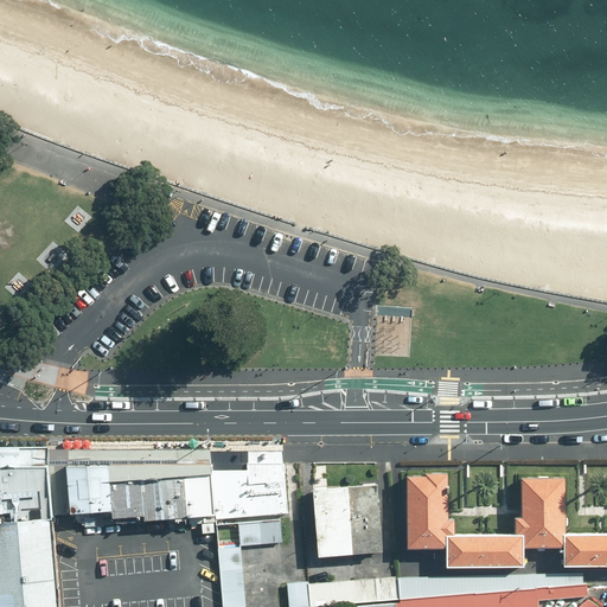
[(281,447),(69,451),(69,467),(72,516),(114,511),(115,519),(146,517),(146,522),(217,518),(288,515),(281,447)]
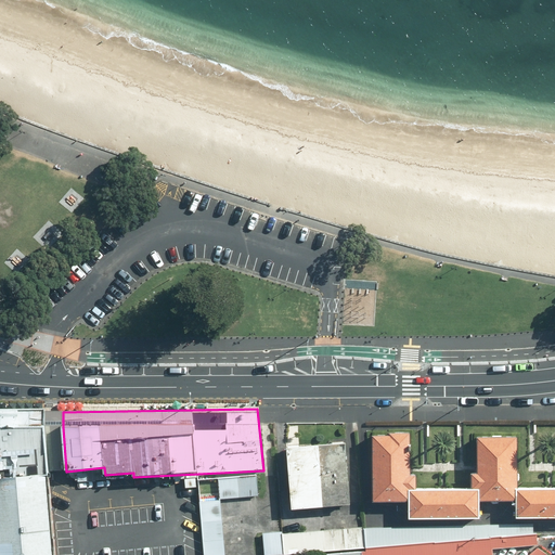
[(44,412),(0,411),(0,554),(53,554),(47,474),(50,474),(46,426),(44,412)]
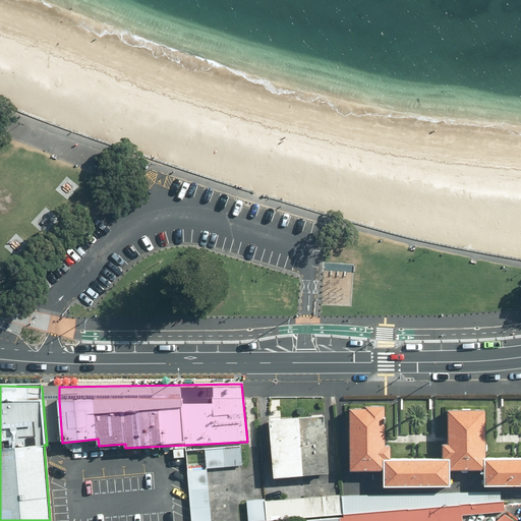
[(59,387),(42,387),(43,400),(47,445),(62,443),(59,401),(59,387)]
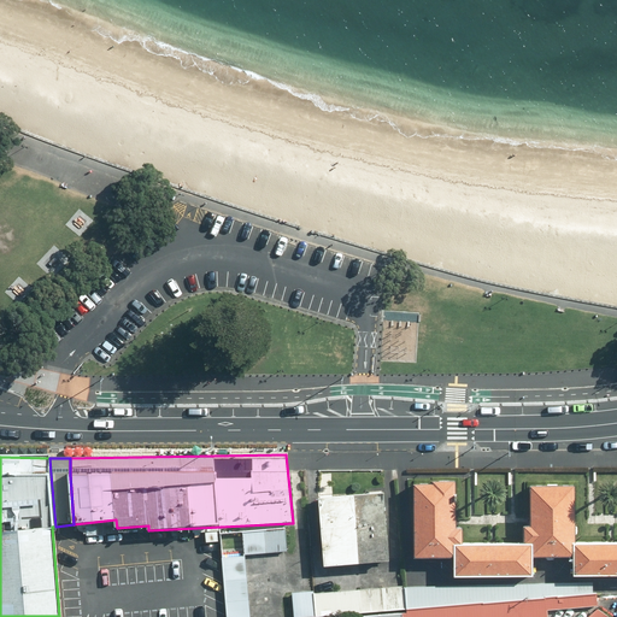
[(545,480),(545,486),(533,486),(532,524),(523,524),(522,547),(464,546),(465,528),(456,527),(457,487),(457,483),(436,483),(436,486),(418,486),(417,556),(454,557),(454,575),(534,577),(534,558),(575,559),(574,574),(616,574),(616,545),(576,544),(579,487),(559,486),(559,480),(545,480)]
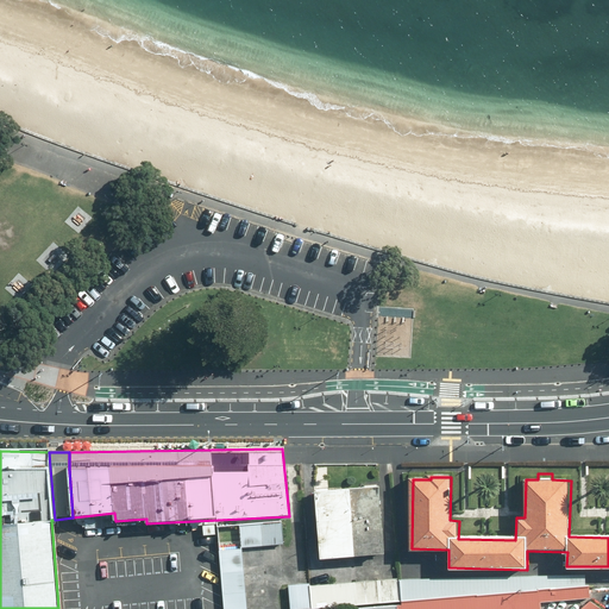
[(382,488),(318,493),(321,559),(385,554),(382,488)]
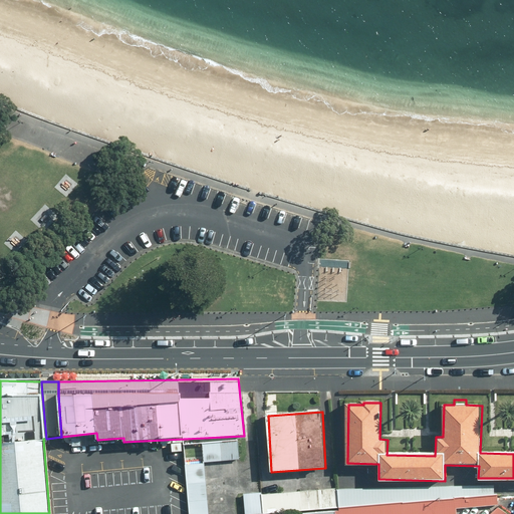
[(202,444),(204,462),(239,459),(238,441),(202,444)]
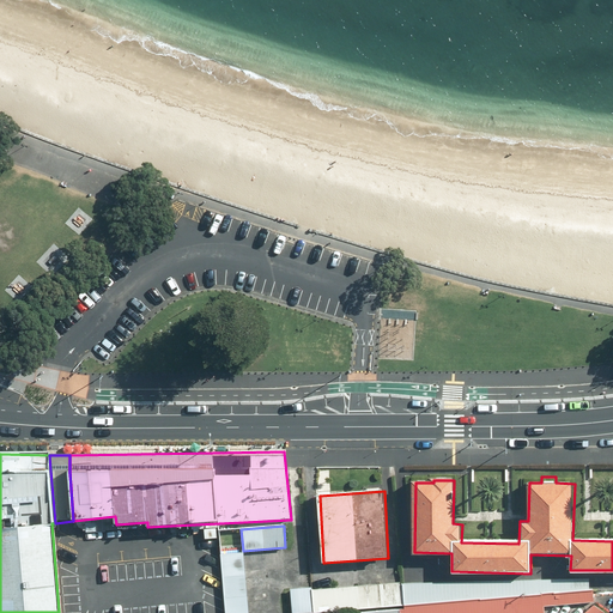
[(220,556),(224,612),(247,612),(242,553),(220,556)]
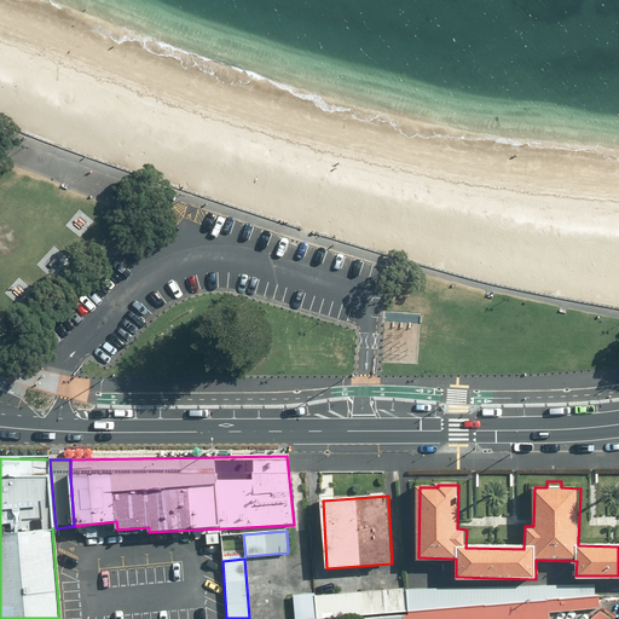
[(408,612),(595,597),(595,584),(404,589),(408,612)]
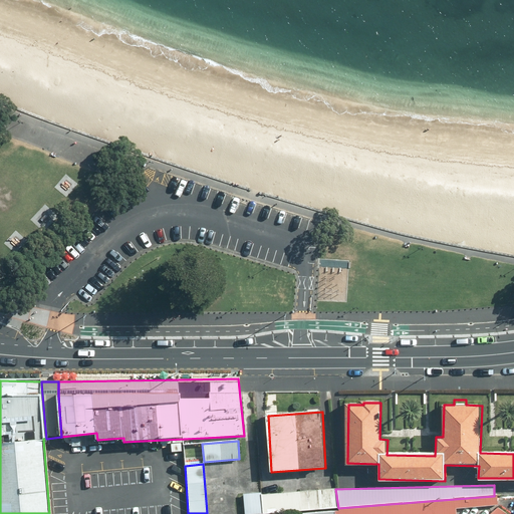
[(261,494),(263,513),(338,508),(335,489),(335,488),(261,494)]
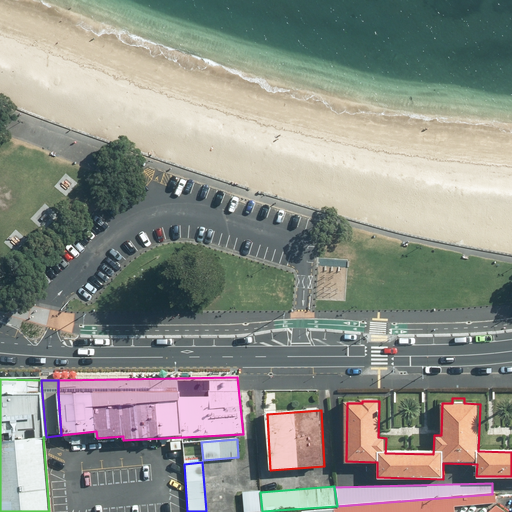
[(243,511),(259,511),(262,511),(260,492),(260,491),(242,492),(243,511)]
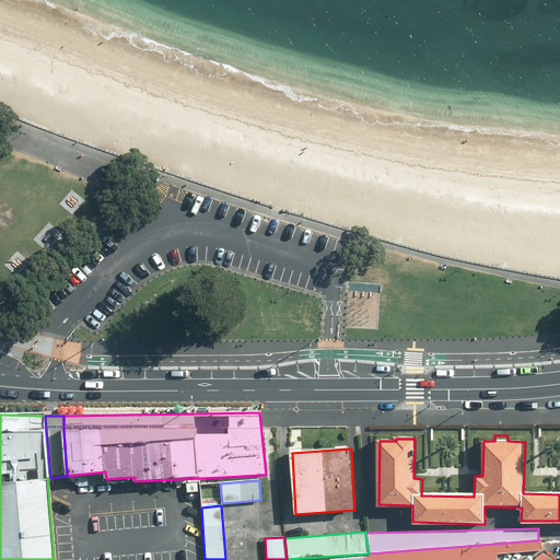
[(364,559),(497,559),(497,555),(543,550),(541,539),(538,540),(369,553),(369,557),(365,557),(364,559)]
